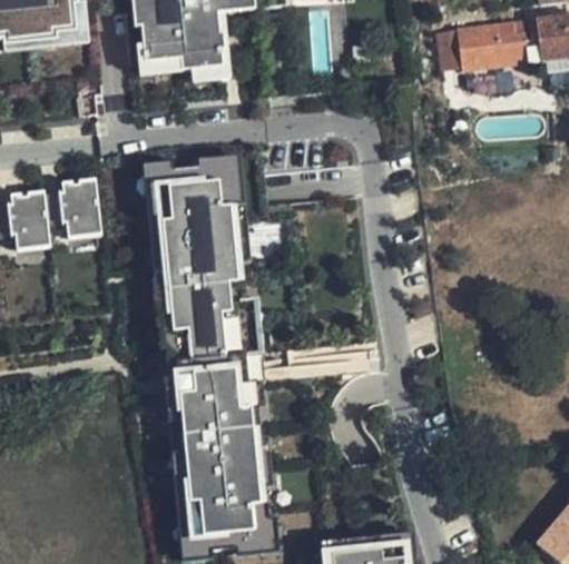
[(0,40),(13,39),(13,43),(59,39),(58,32),(78,30),(75,3),(78,3),(78,2),(78,0),(0,0),(0,40)]
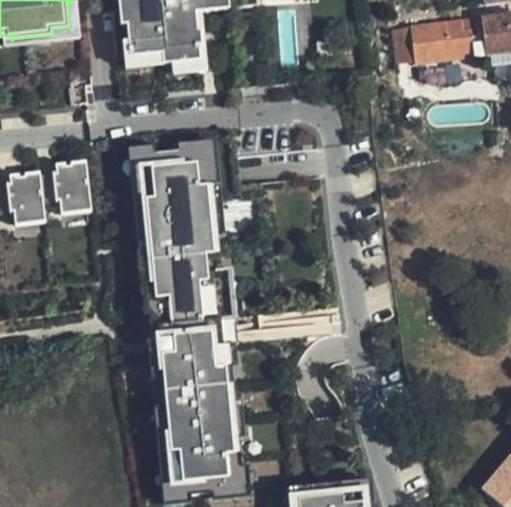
[(197,28),(195,10),(201,10),(229,7),(229,6),(228,0),(119,0),(121,23),(127,23),(130,52),(162,49),(164,59),(171,58),(200,55),(199,44),(201,44),(200,28),(197,28)]
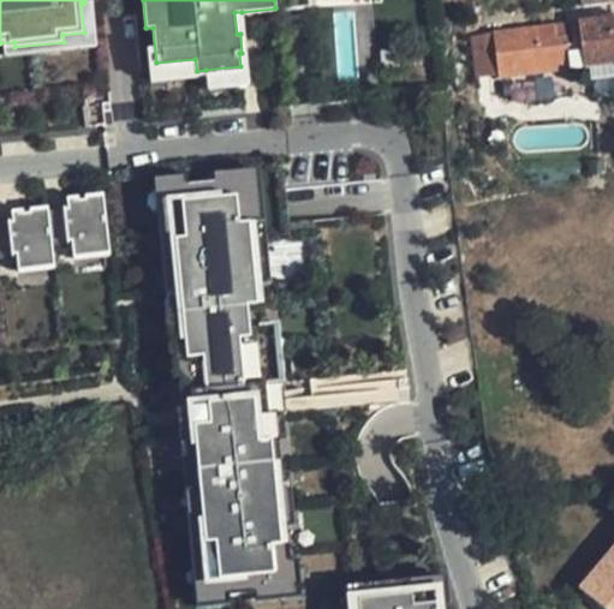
[(63,35),(64,42),(15,47),(16,54),(97,46),(93,1),(84,3),(84,4),(81,4),(84,33),(63,35)]
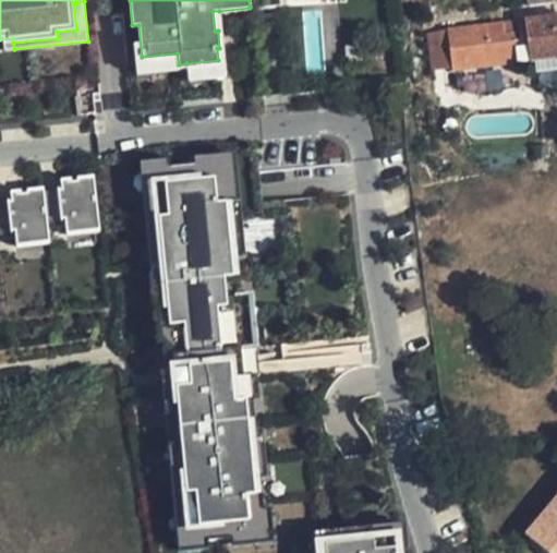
[(522,39),(524,56),(529,56),(556,51),(556,8),(518,13),(522,39)]
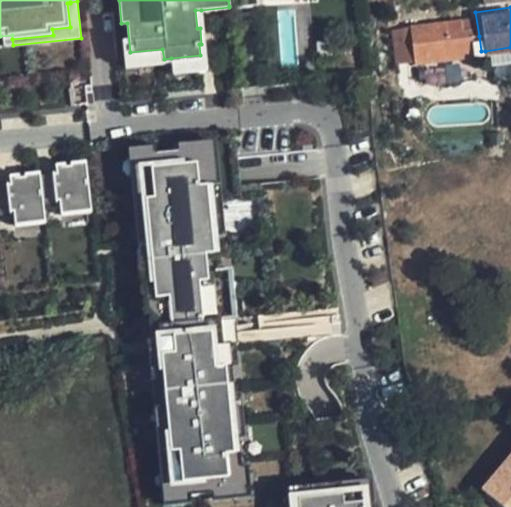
[(201,10),(195,10),(197,28),(200,28),(201,44),(199,44),(200,55),(171,58),(172,73),(207,70),(201,10)]
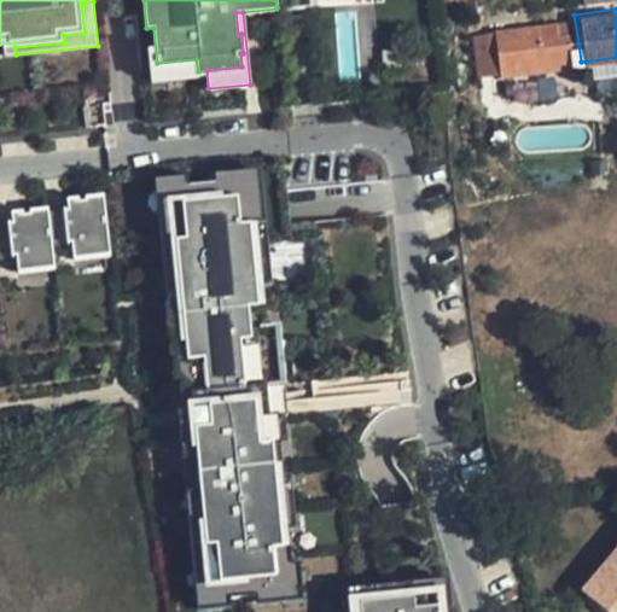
[(560,31),(558,17),(547,18),(549,33),(560,31)]
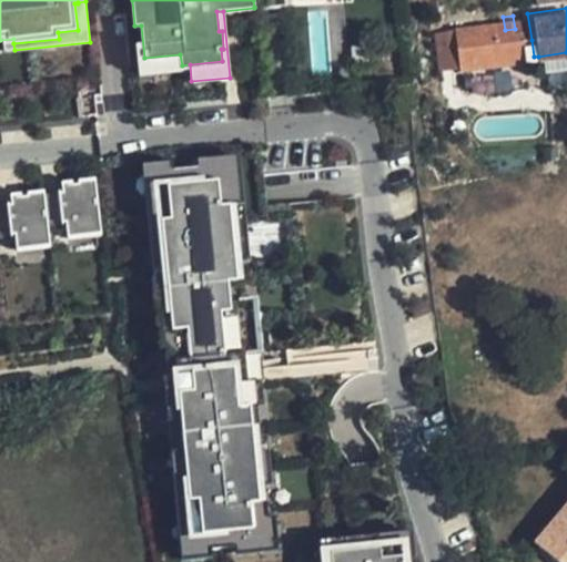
[(458,68),(519,59),(517,42),(515,29),(505,30),(503,17),(452,24),(458,68)]
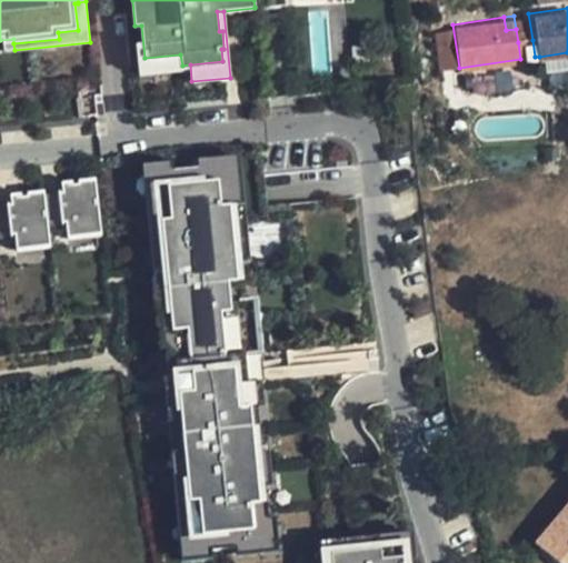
[(459,68),(452,24),(435,27),(440,70),(459,68)]
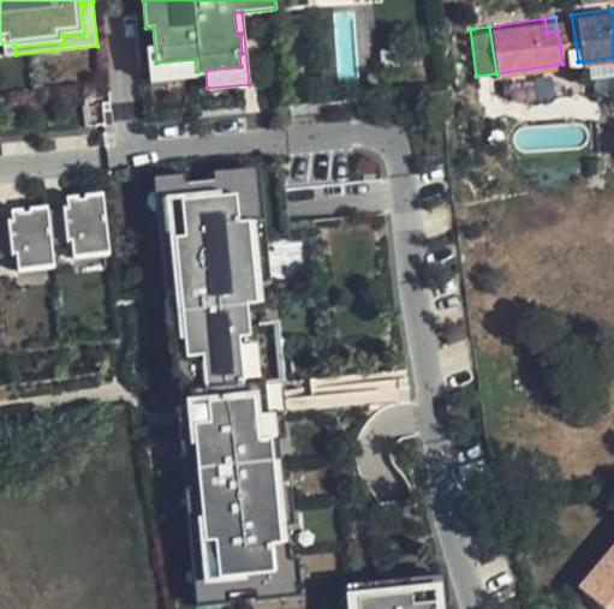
[(197,71),(195,59),(156,63),(153,28),(145,28),(151,82),(197,77),(197,71)]
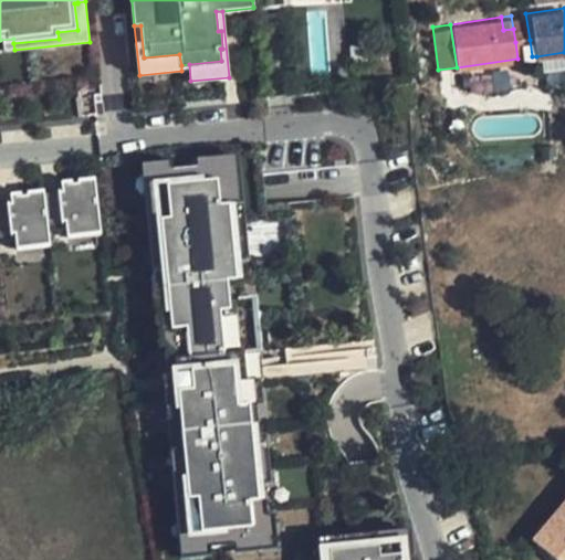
[(0,51),(14,50),(13,43),(13,39),(0,40),(0,51)]
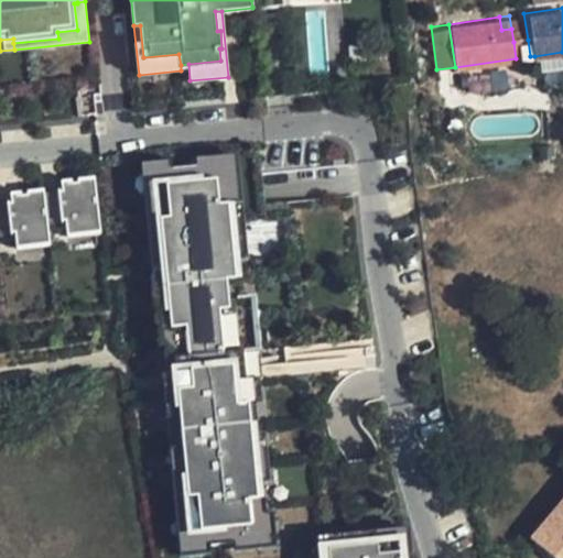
[(530,56),(528,40),(513,42),(516,58),(530,56)]
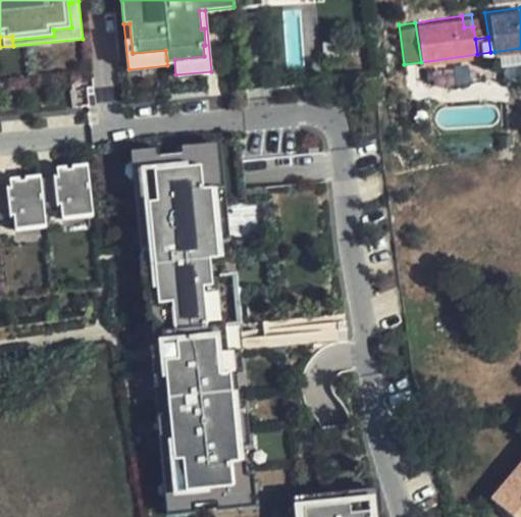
[(339,40),(326,42),(327,55),(341,53),(339,40)]
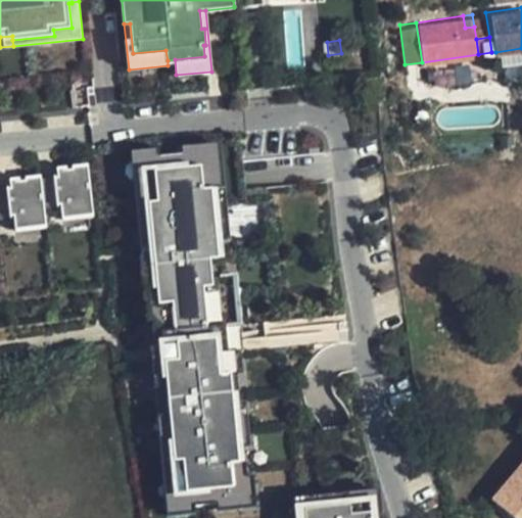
[(521,48),(495,52),(496,63),(521,58),(521,48)]
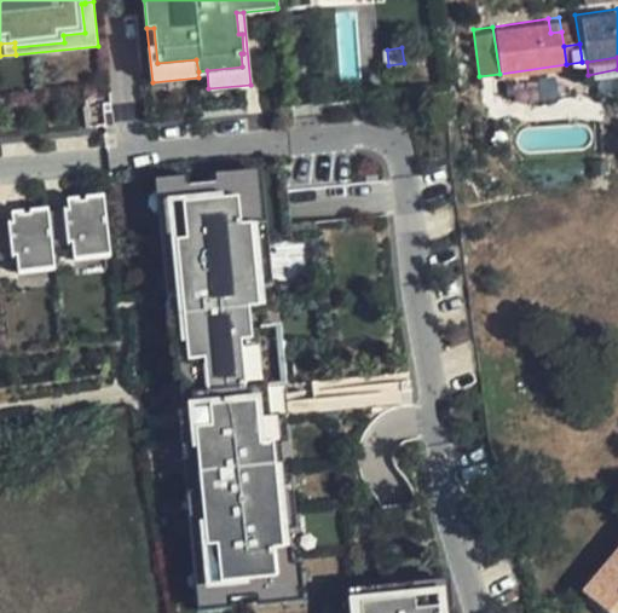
[(260,169),(154,180),(174,379),(189,376),(178,272),(172,273),(166,214),(172,214),(169,191),(189,189),(189,185),(217,183),(218,186),(246,183),(248,206),(255,204),(259,242),(252,242),(256,283),(263,283),(266,313),(259,314),(265,368),(272,366),(273,385),(255,386),(258,417),(270,416),(272,441),(279,441),(283,484),(277,484),(282,527),(288,526),(292,564),(286,564),(288,587),(259,590),(259,594),(231,596),(230,593),(212,595),(209,562),(202,564),(197,518),(204,516),(197,457),(191,457),(186,411),(178,412),(198,608),(305,597),(286,415),(288,414),(286,383),(279,325),(276,327),(260,169)]
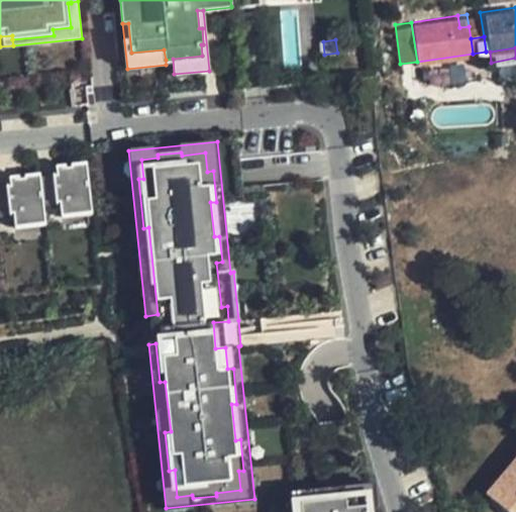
[(158,158),(141,160),(143,179),(138,179),(143,228),(148,227),(158,314),(161,343),(156,343),(160,382),(165,382),(171,431),(165,432),(169,471),(175,470),(177,497),(192,495),(193,498),(216,496),(216,493),(240,490),(238,471),(243,471),(240,439),(235,440),(231,404),(236,404),(233,369),(227,369),(225,347),(215,348),(213,322),(228,321),(227,306),(221,307),(216,263),(222,262),(219,236),(214,236),(210,202),(216,202),(213,171),(207,172),(205,152),(182,156),(181,152),(158,155),(158,158)]
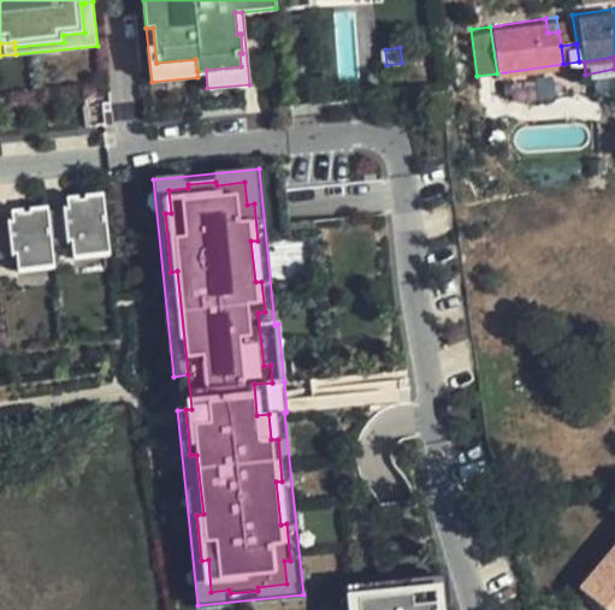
[(110,252),(104,193),(86,194),(86,199),(67,199),(69,207),(65,207),(65,206),(64,206),(64,207),(48,208),(52,243),(71,241),(71,238),(75,238),(77,255),(110,252)]
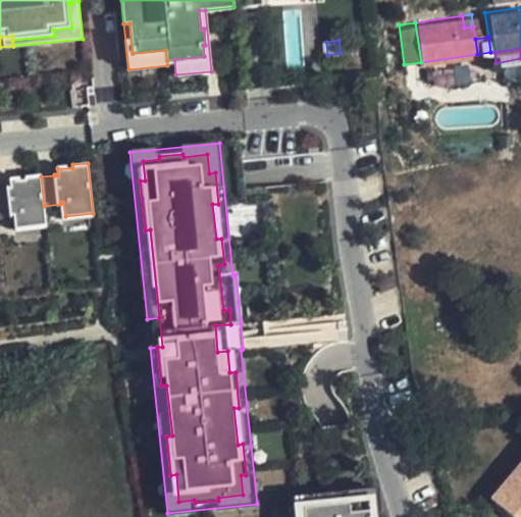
[(46,224),(44,206),(41,176),(41,173),(24,175),(25,178),(18,179),(18,178),(10,178),(11,188),(7,188),(7,187),(6,187),(6,188),(0,188),(0,215),(9,214),(9,216),(13,215),(13,214),(16,213),(18,227),(46,224)]
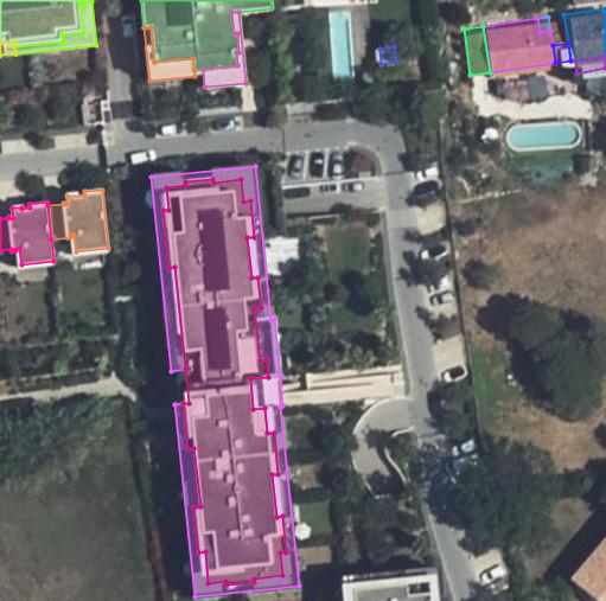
[(605,600),(605,532),(571,575),(601,600),(605,600)]
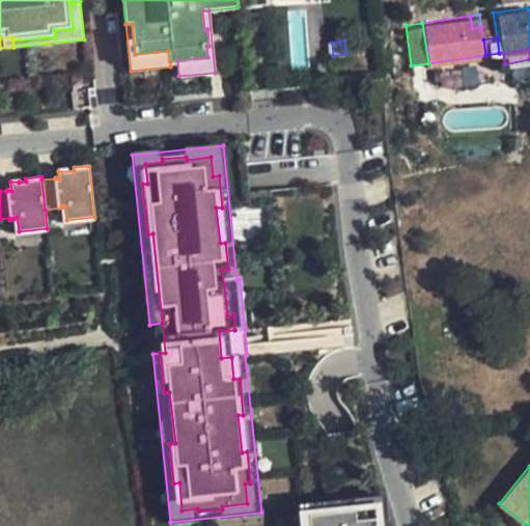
[(298,503),(300,525),(309,525),(308,517),(327,515),(345,514),(345,506),(373,504),(374,517),(382,516),(382,525),(386,525),(384,495),(298,503)]
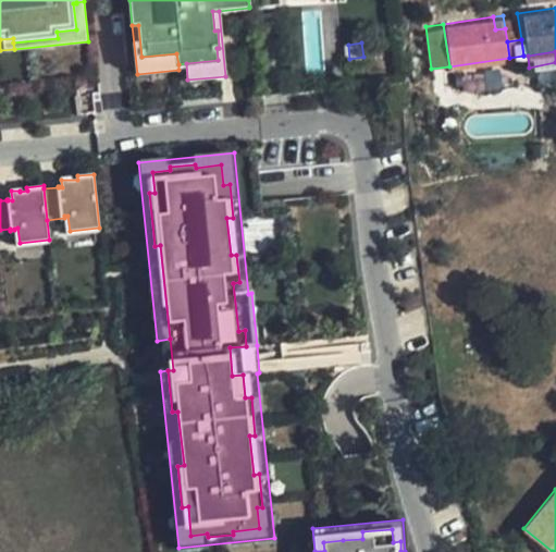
[(324,551),(400,551),(400,541),(393,542),(392,529),(362,531),(362,539),(343,540),(323,542),(324,551)]
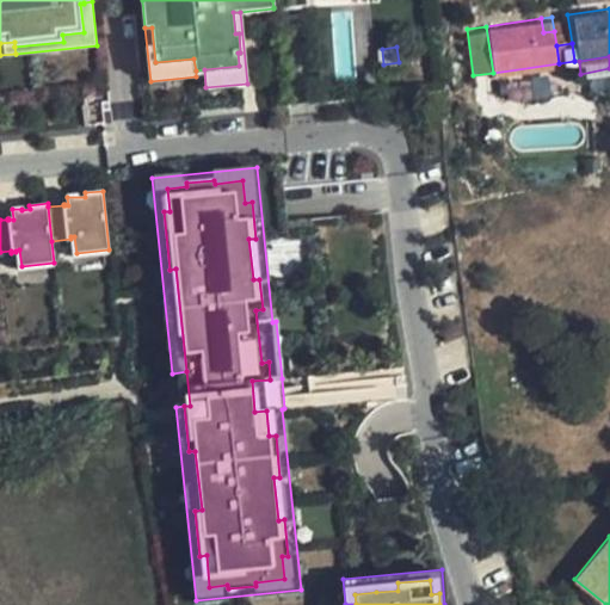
All buildings are outlined.
